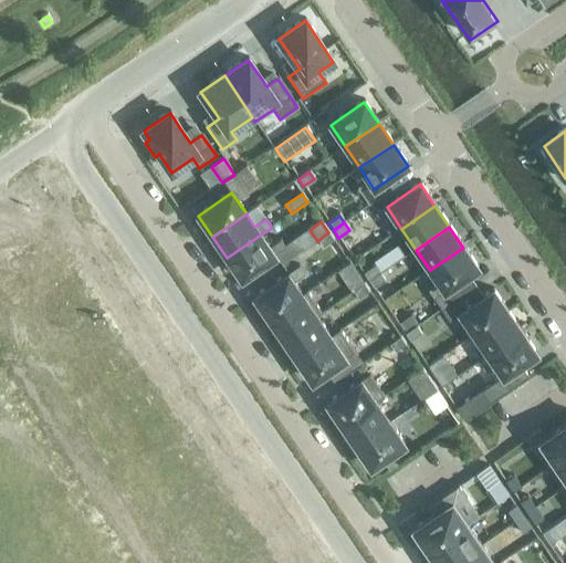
[(329,233),(318,241),(323,249),(334,241),(329,233)]
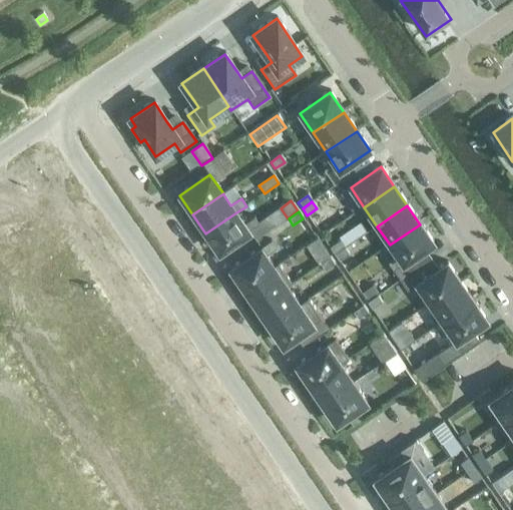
[(236,212),(205,233),(219,253),(249,232),(260,225),(258,223),(254,217),(244,224),(236,212)]
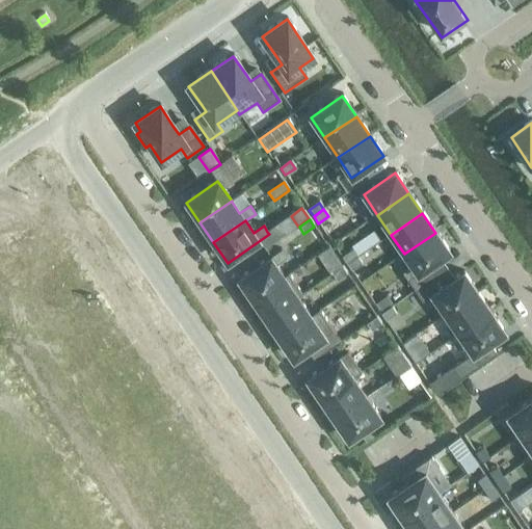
[(413,266),(402,273),(405,279),(415,292),(441,273),(434,263),(441,259),(450,253),(435,233),(404,254),(413,266)]
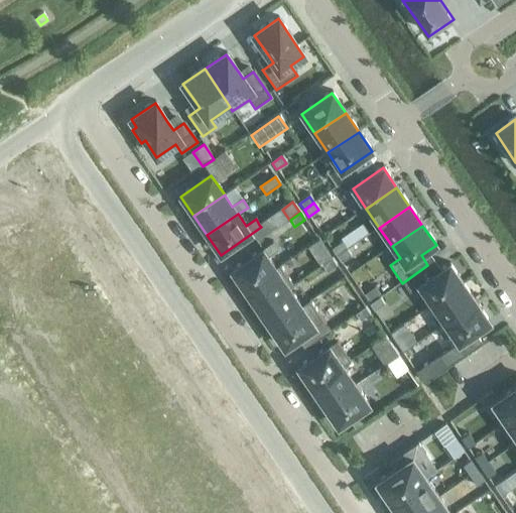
[(317,240),(307,247),(312,254),(323,247),(317,240)]
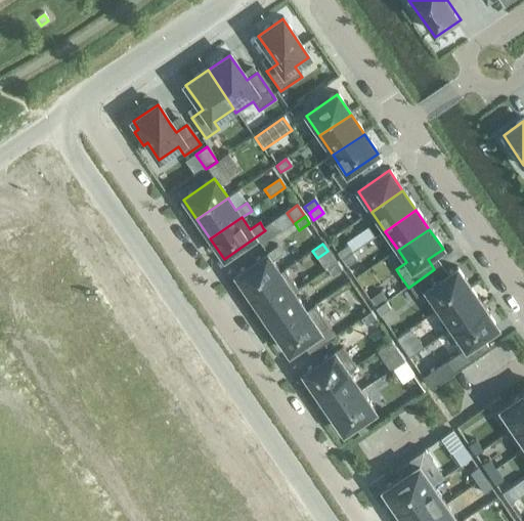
[(347,247),(337,254),(342,261),(352,254),(347,247)]
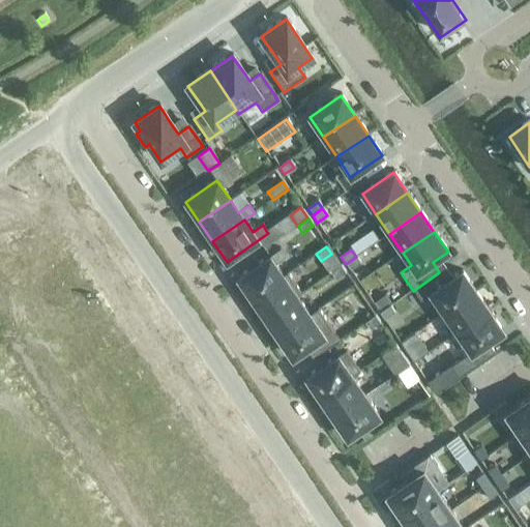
[(269,257),(238,279),(252,299),(284,277),(283,276),(269,257)]
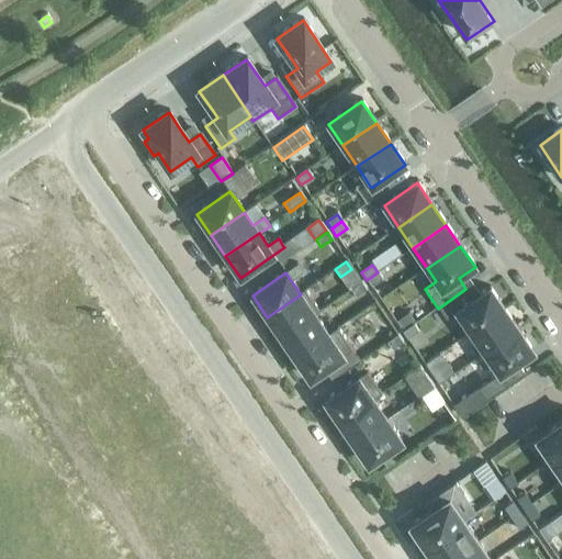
[(378,272),(367,280),(371,287),(382,280),(378,272)]
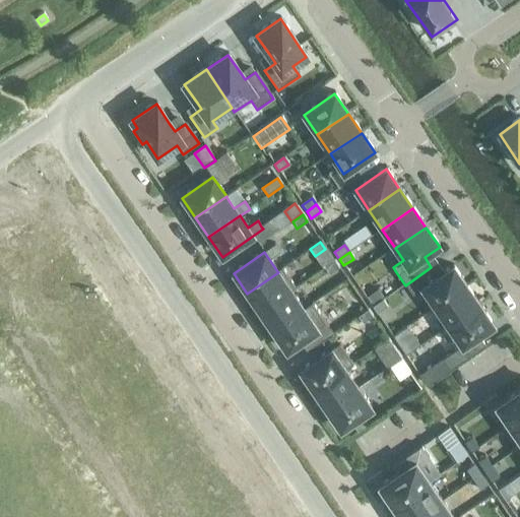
[(335,262),(325,268),(329,275),(339,269),(335,262)]
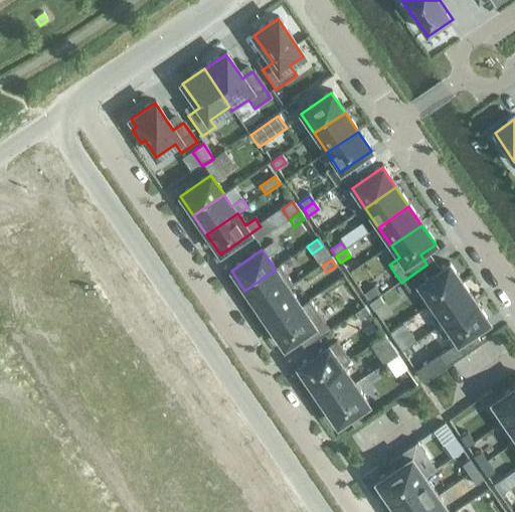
[(426,265),(401,283),(408,293),(418,286),(432,304),(432,305),(462,284),(449,265),(440,271),(434,275),(426,265)]
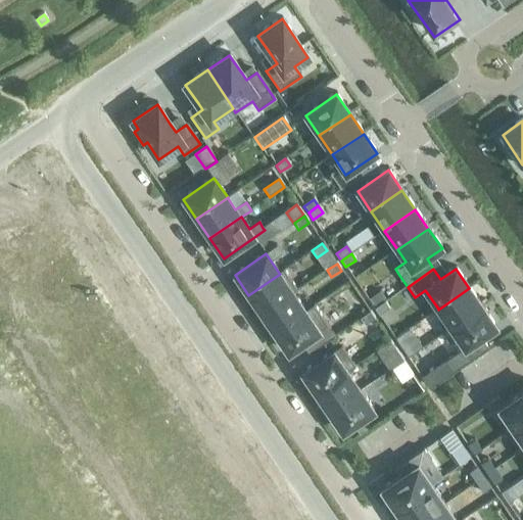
[(280,274),(248,295),(262,315),(293,293),(297,291),(283,270),(279,273),(280,274)]
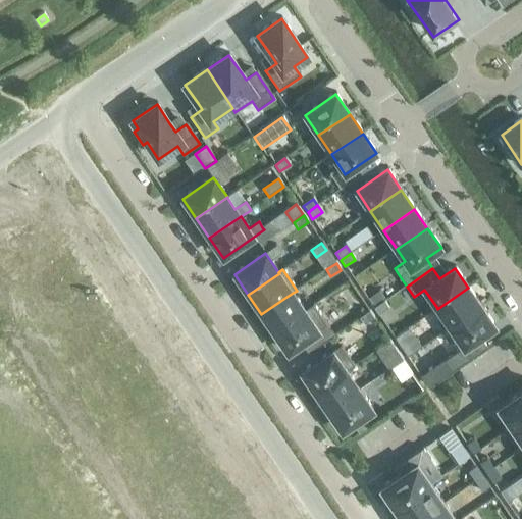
[(354,275),(329,288),(337,305),(362,293),(354,275)]
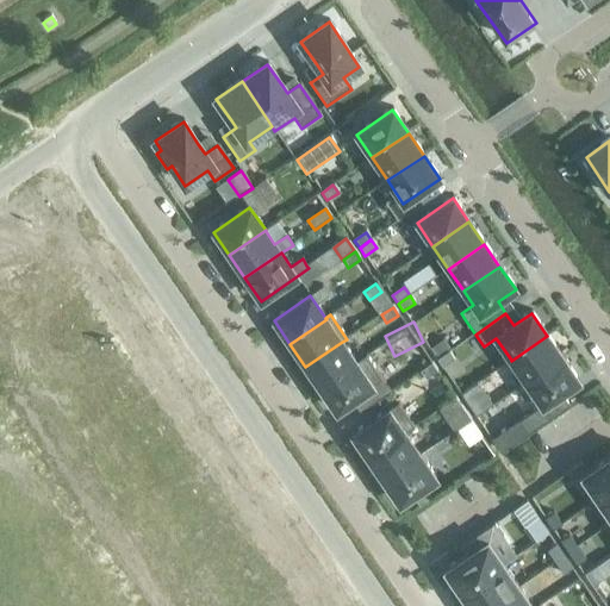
[(86,366),(62,381),(73,397),(130,357),(123,347),(124,345),(111,328),(110,329),(109,326),(75,349),(86,366)]
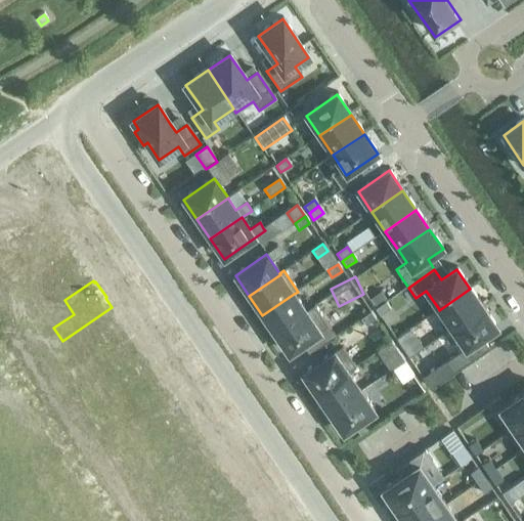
[(439,309),(435,312),(448,333),(483,308),(470,289),(439,310),(439,309)]
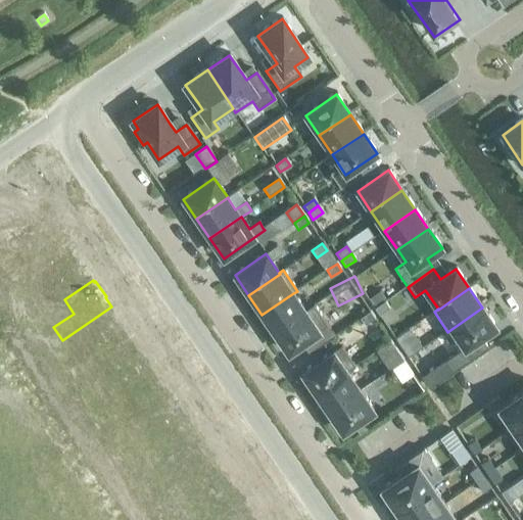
[(378,291),(367,299),(374,310),(385,301),(378,291)]
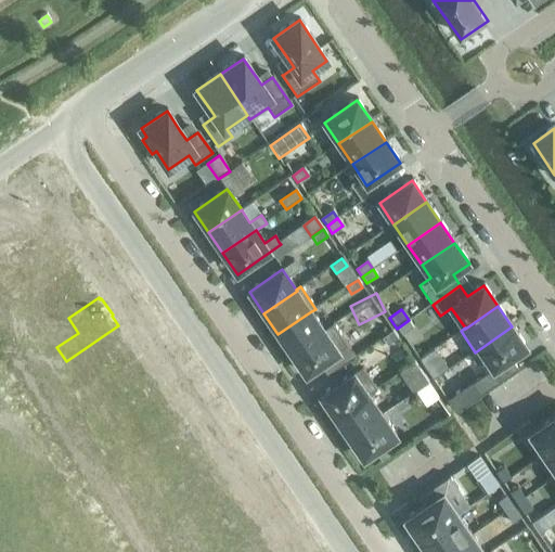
[(311,311),(278,334),(292,354),(324,332),(324,330),(311,311)]
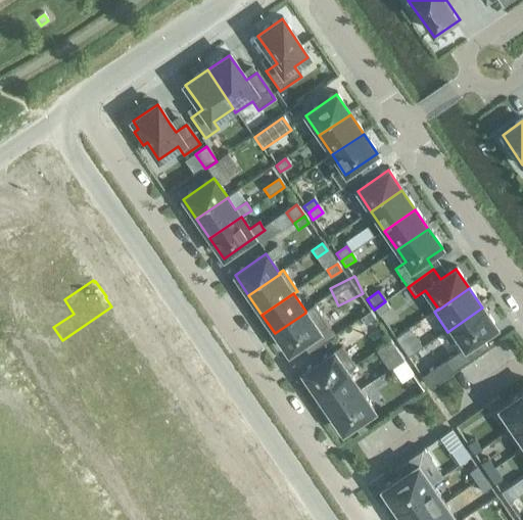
[(385,302),(374,310),(379,317),(389,310),(385,302)]
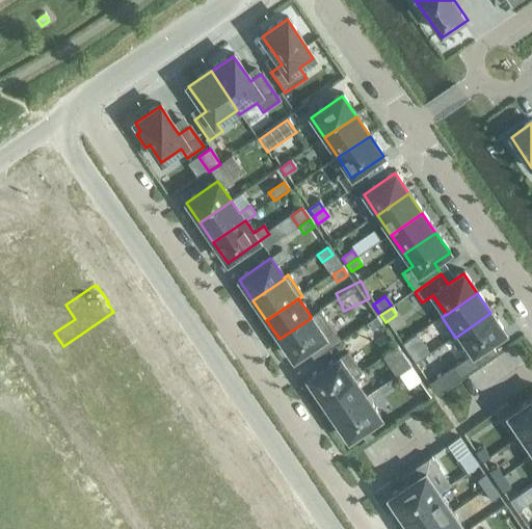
[(311,318),(280,339),(293,360),(307,350),(314,361),(340,343),(319,311),(311,316),(311,318)]
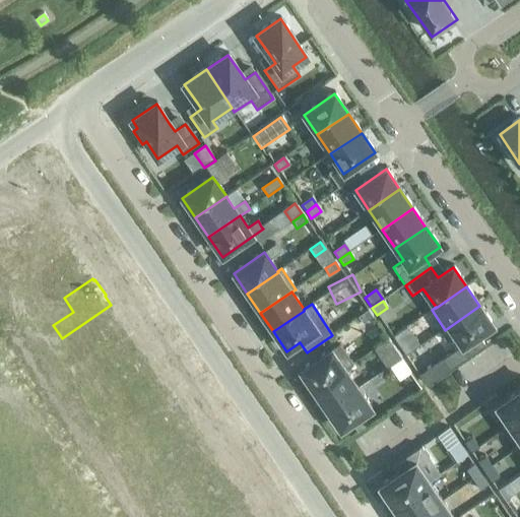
[(479,306),(445,330),(458,349),(494,326),(479,306)]
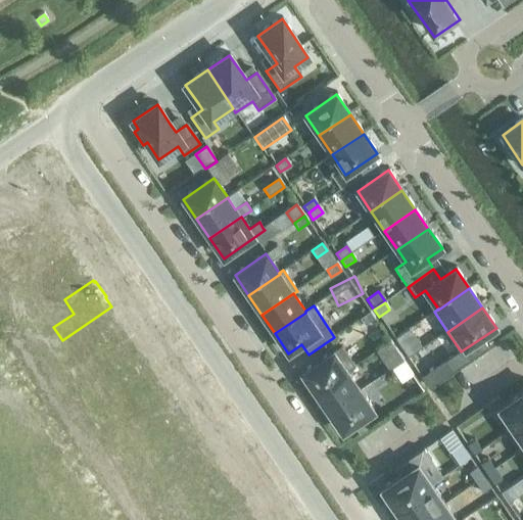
[(370,313),(360,320),(365,326),(375,319),(370,313)]
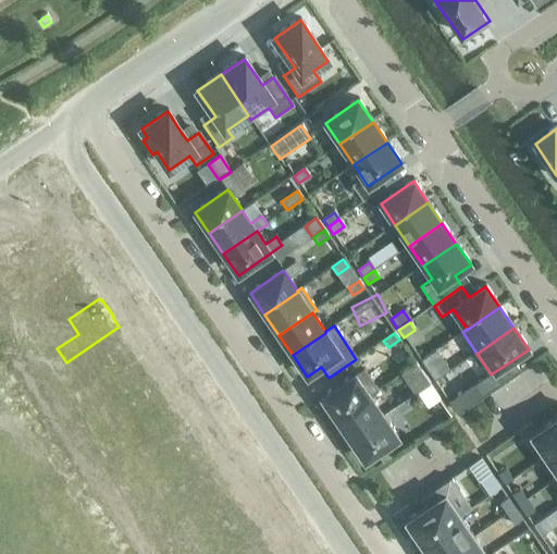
[(447,356),(437,364),(448,377),(457,370),(447,356)]
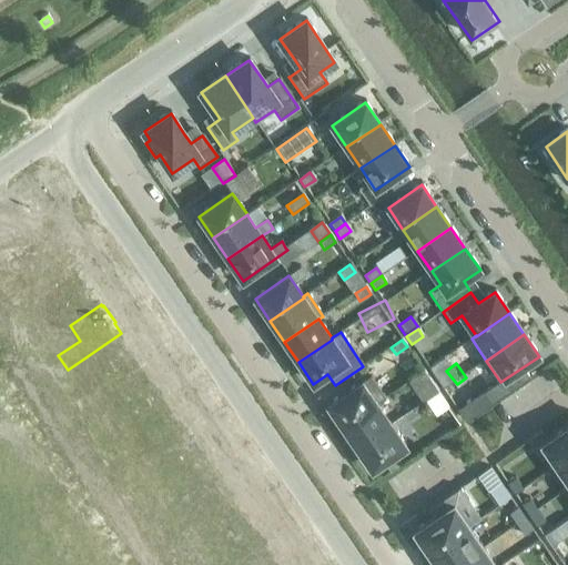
[(53,369),(36,380),(41,387),(59,376),(53,369)]
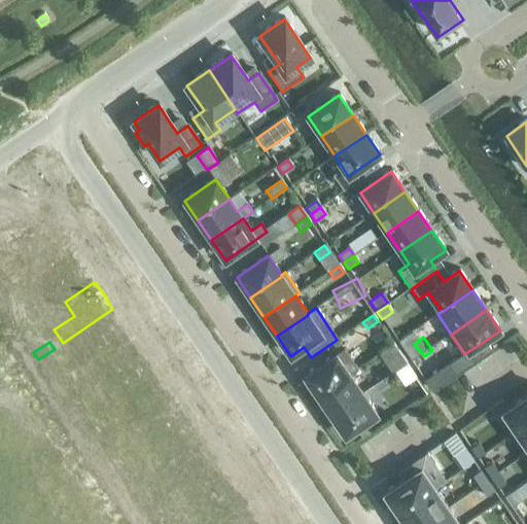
[(393,345),(382,353),(383,355),(384,356),(390,358),(398,352),(393,345)]
